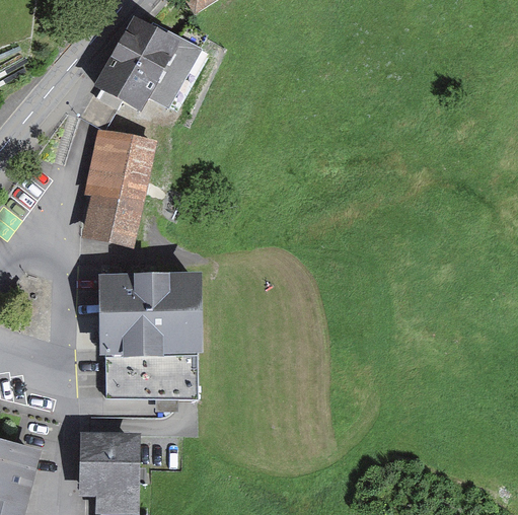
[(186,0),(193,11),(210,0),(186,0)]
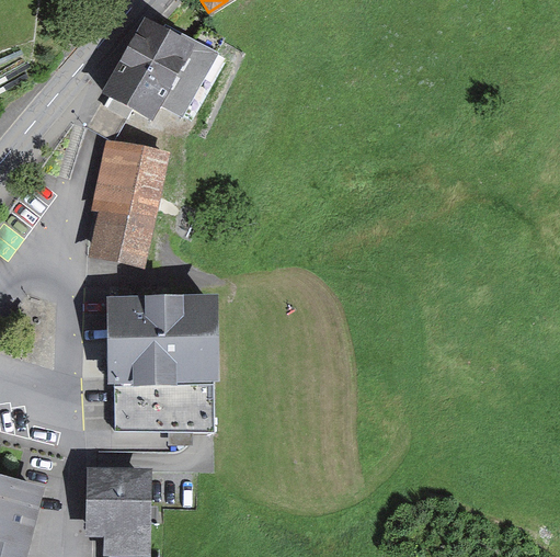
[(179,113),(216,50),(167,22),(163,27),(148,19),(107,89),(112,91),(104,104),(125,115),(129,106),(151,120),(161,103),(179,113)]
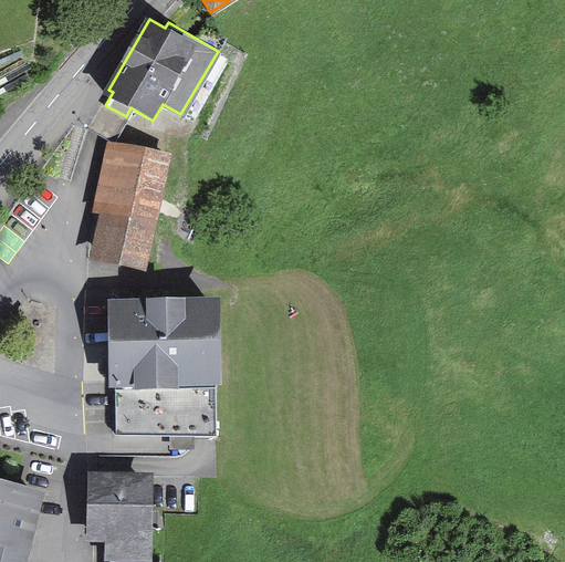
[(144,268),(168,153),(107,139),(92,209),(100,211),(90,256),(144,268)]
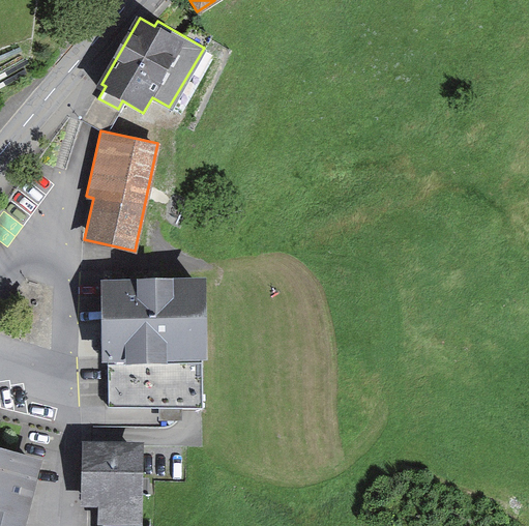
[(107,367),(107,405),(201,405),(200,282),(107,282),(107,367)]
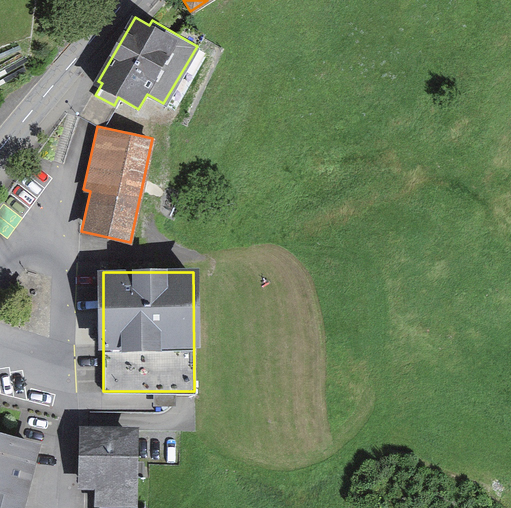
[(137,428),(79,426),(78,486),(96,486),(95,507),(129,507),(130,504),(135,504),(137,428)]
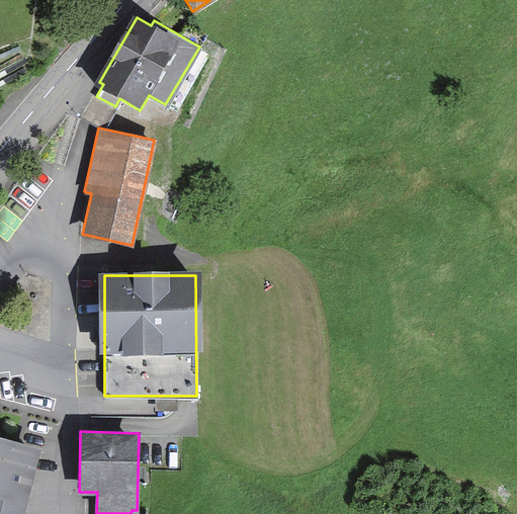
[(25,513),(41,451),(0,440),(0,513),(25,513)]
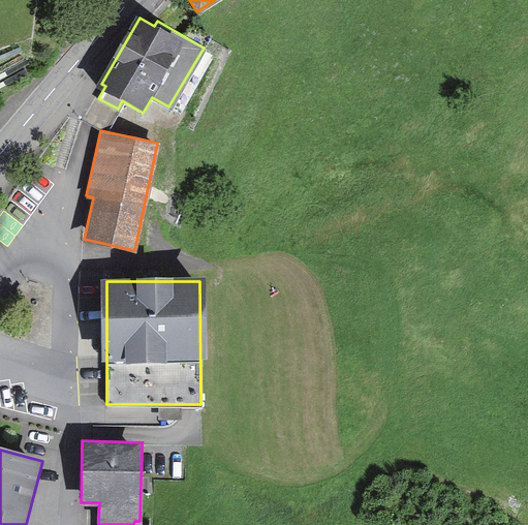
All buildings are outlined.
